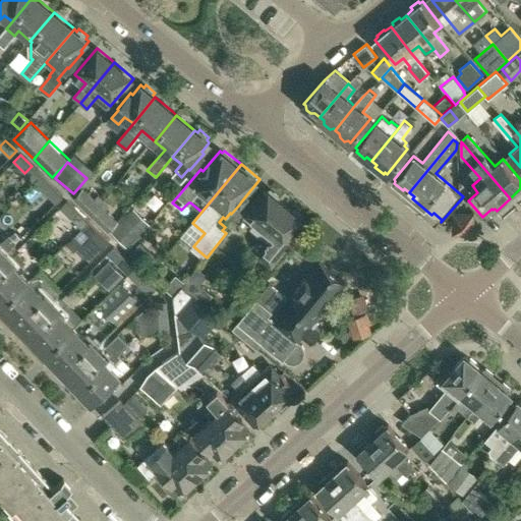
[(32,166),(24,173),(35,183),(42,176),(32,166)]
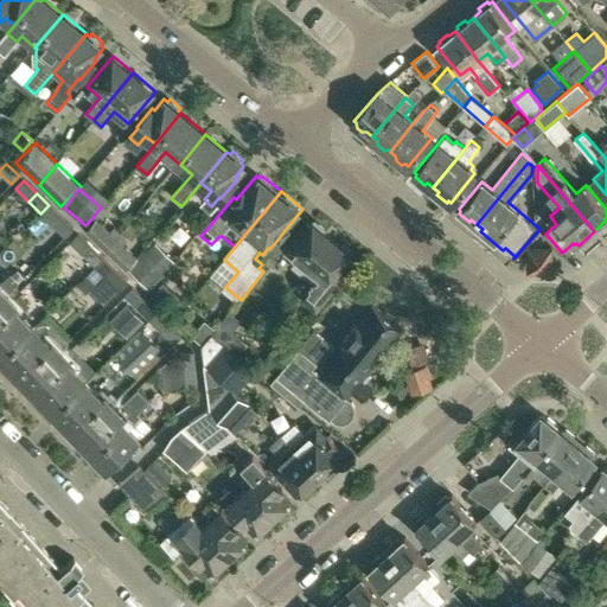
[(40,213),(53,225),(61,217),(49,205),(40,213)]
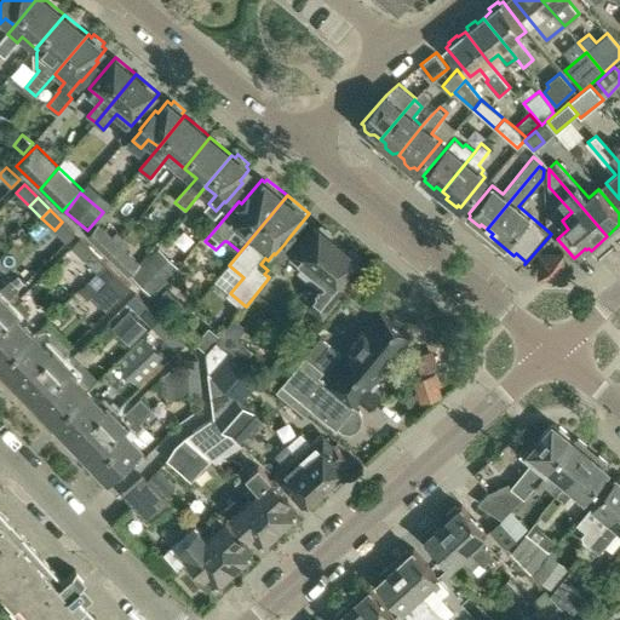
[(74,234),(62,222),(55,230),(67,242),(74,234)]
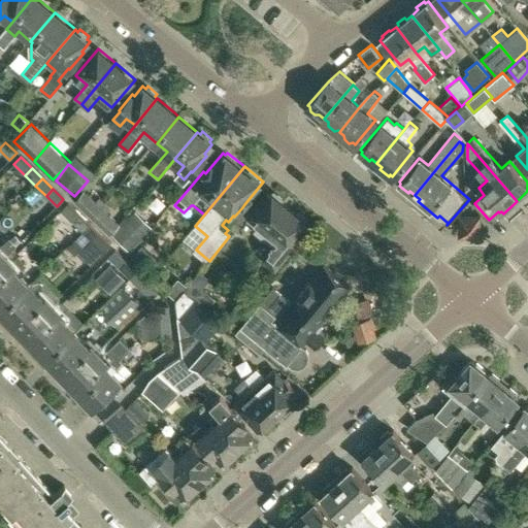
[(254,224),(267,235),(289,208),(281,202),(284,199),(274,191),(272,194),(270,192),(251,216),(256,221),(254,224)]
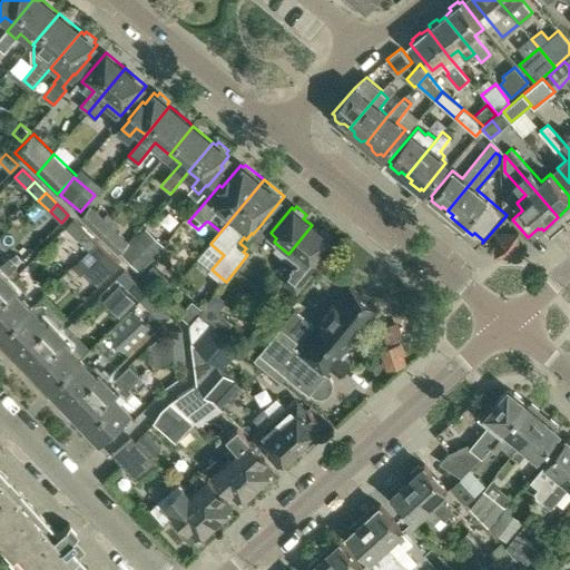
[(89,207),(80,217),(101,237),(110,227),(89,207)]
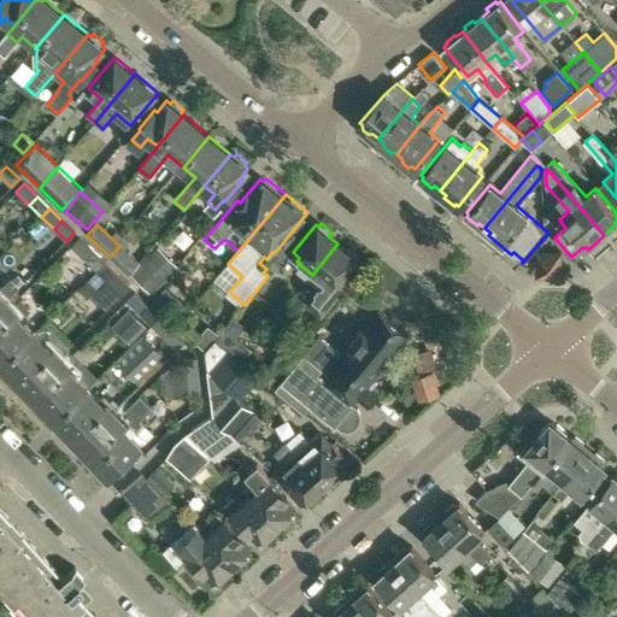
[(71,246),(84,259),(93,251),(80,238),(71,246)]
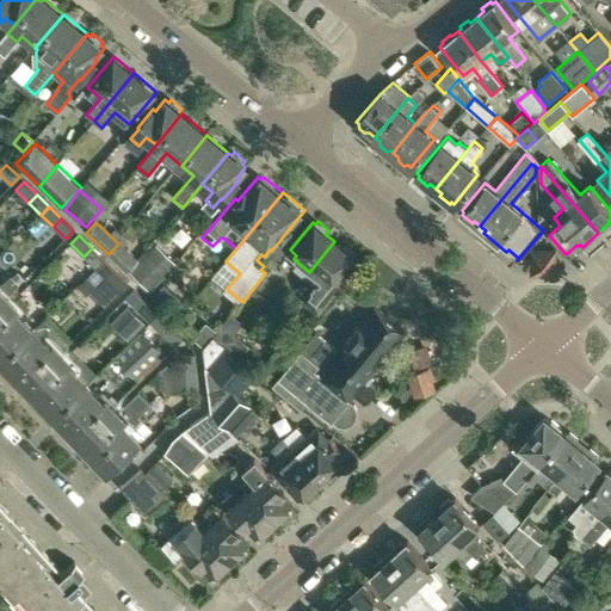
[(343,248),(334,241),(309,272),(320,282),(304,298),(319,310),(334,292),(331,290),(340,279),(343,282),(355,267),(352,265),(357,259),(353,257),(356,253),(346,245),(343,248)]
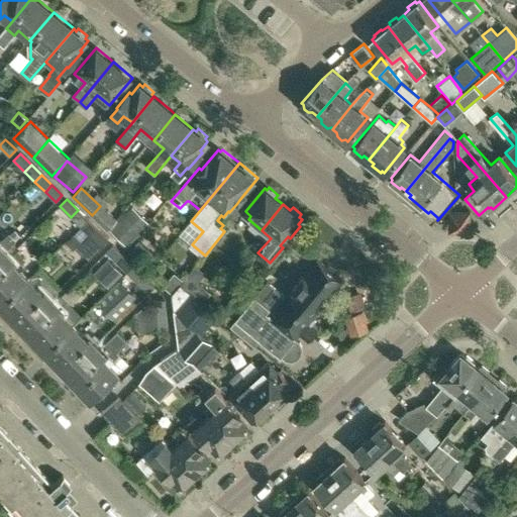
[(115,221),(100,206),(92,215),(108,231),(115,221)]
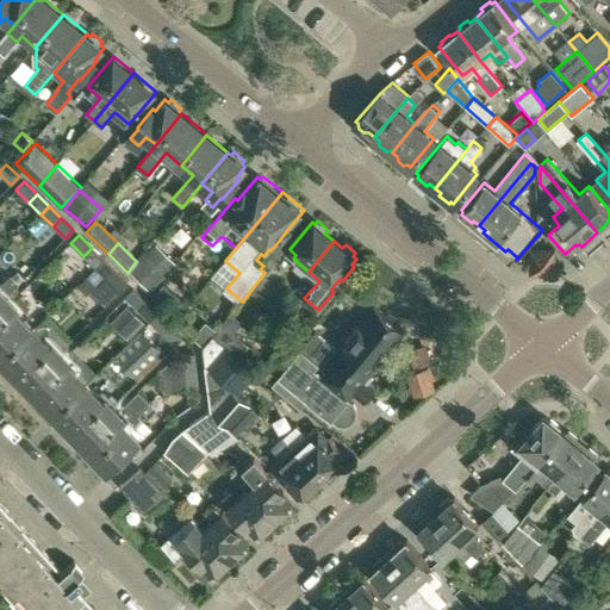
[(83,256),(95,268),(104,260),(92,248),(83,256)]
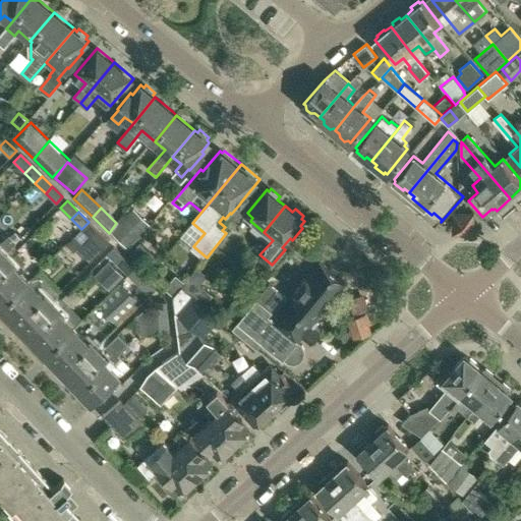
[(472,213),(455,214),(454,230),(456,231),(469,231),(471,231),(472,230),(472,213)]
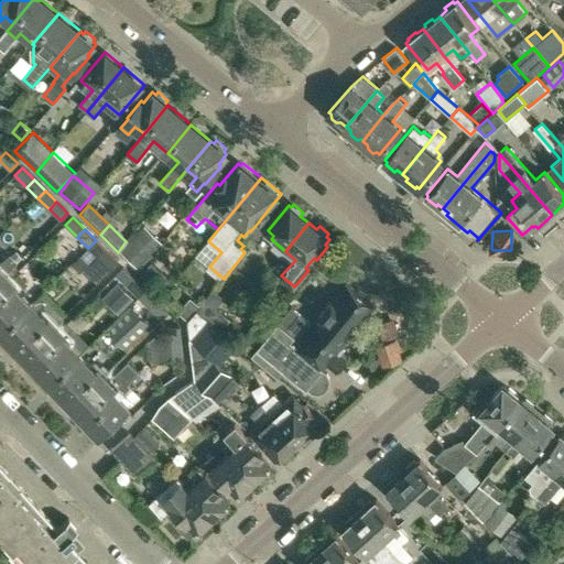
[(126,258),(139,270),(155,249),(138,231),(119,251),(126,258)]
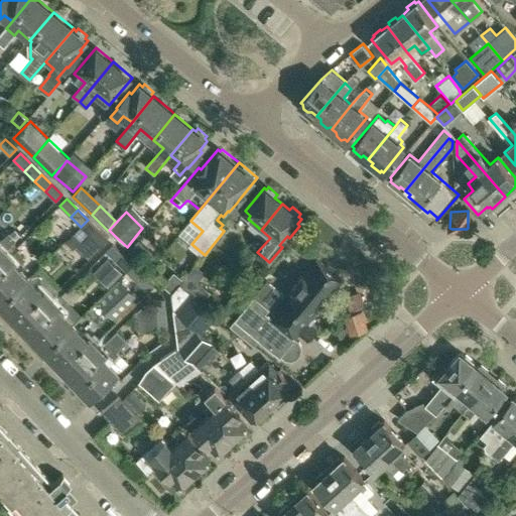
[(81,227),(87,232),(91,237),(99,230),(88,220),(81,227)]
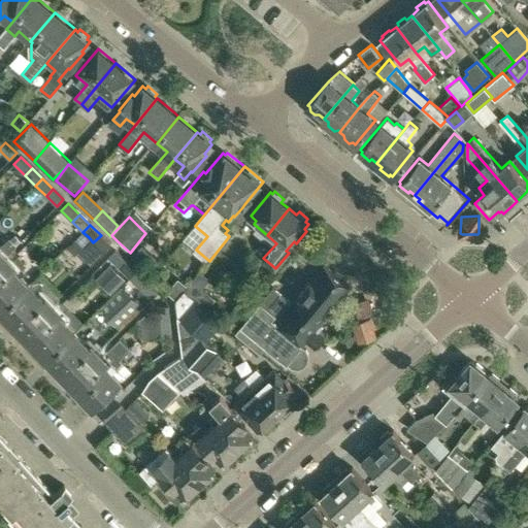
[(111,245),(101,235),(93,242),(104,253),(111,245)]
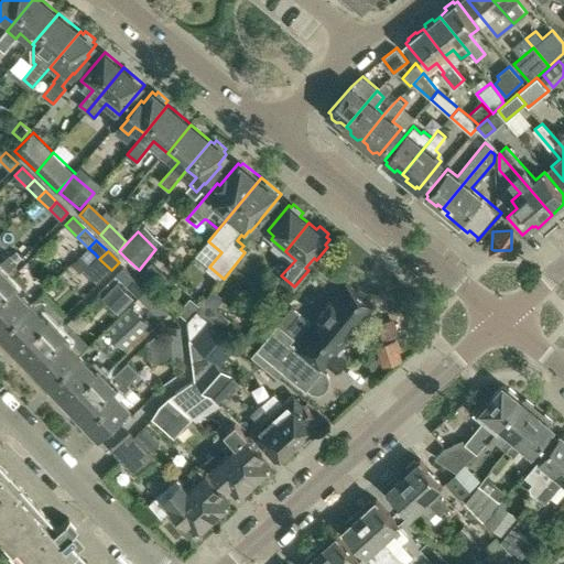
[(9,253),(0,261),(0,329),(1,332),(32,302),(17,285),(18,283),(8,271),(17,262),(9,253)]
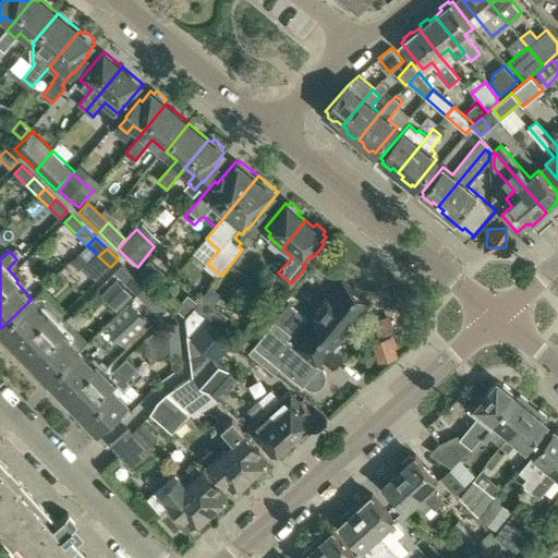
[(114,271),(126,283),(134,276),(122,264),(114,271)]
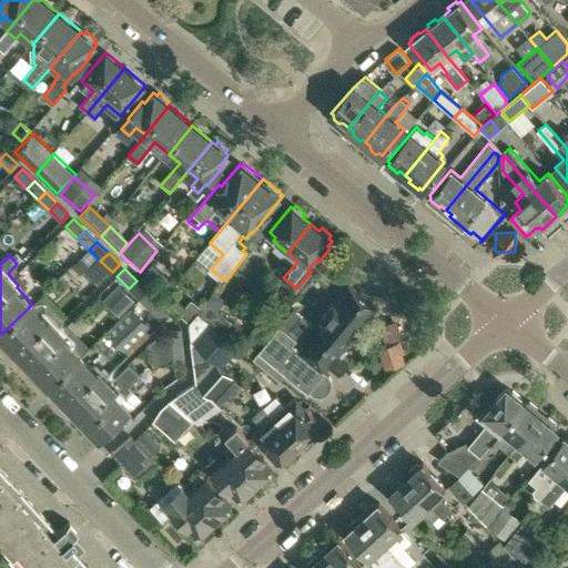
[(148,292),(137,281),(129,288),(139,298),(140,300),(148,292)]
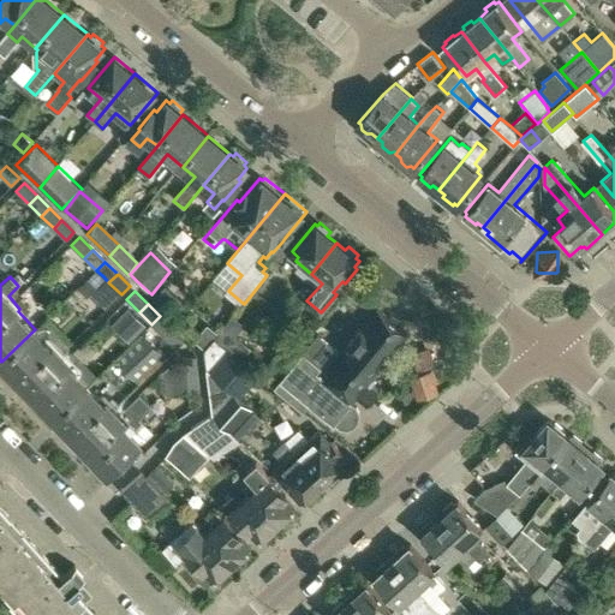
[(119,316),(137,334),(145,324),(127,306),(119,316)]
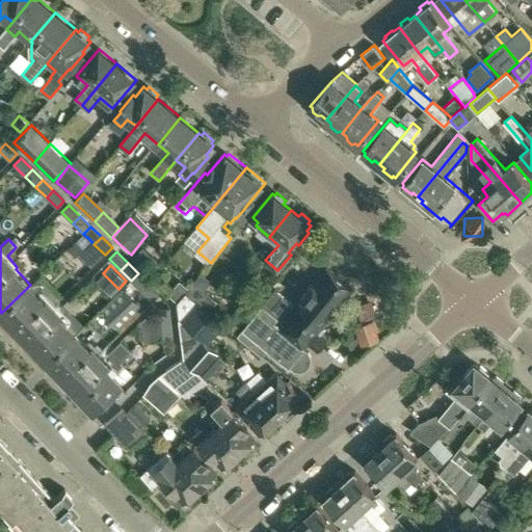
[(276,290),(267,300),(288,317),(290,315),(316,337),(320,333),(322,334),(325,329),(323,327),(355,290),(327,267),(295,306),(276,290)]
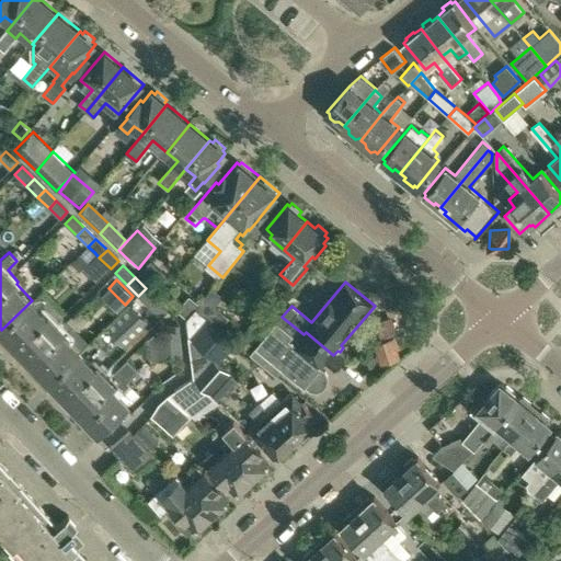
[(149,307),(157,299),(146,288),(138,296),(149,307)]
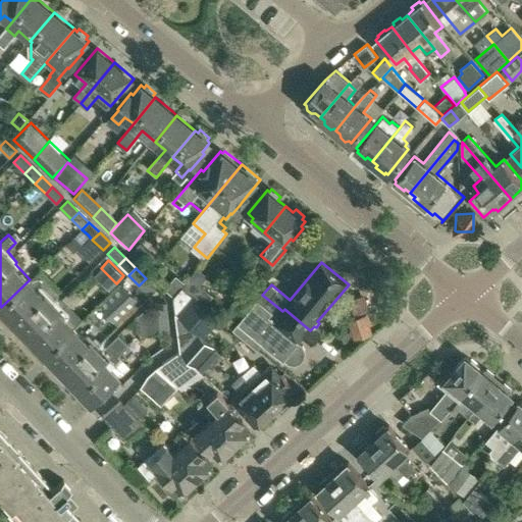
[(198,268),(186,283),(183,288),(204,305),(211,296),(200,285),(207,276),(198,268)]
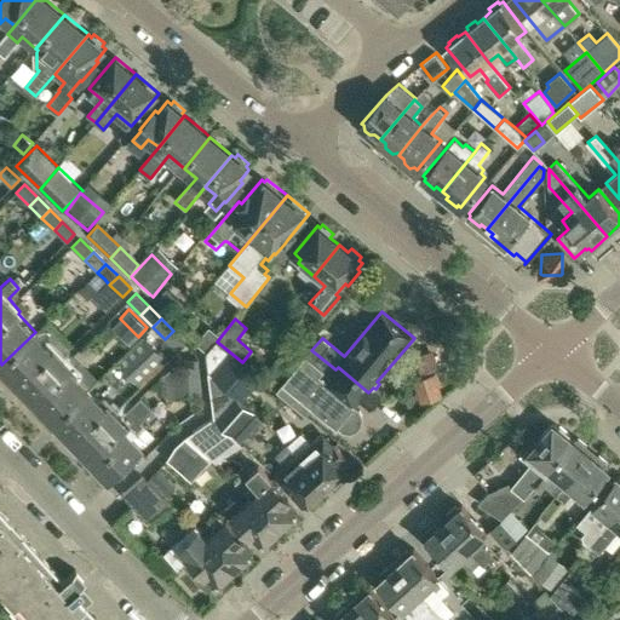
[(207,352),(217,342),(220,337),(208,326),(195,342),(207,352)]
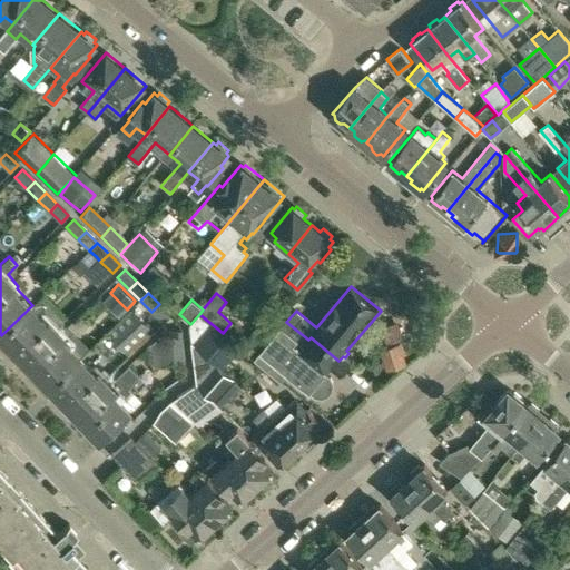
[(159,304),(151,312),(164,324),(172,315),(159,304)]
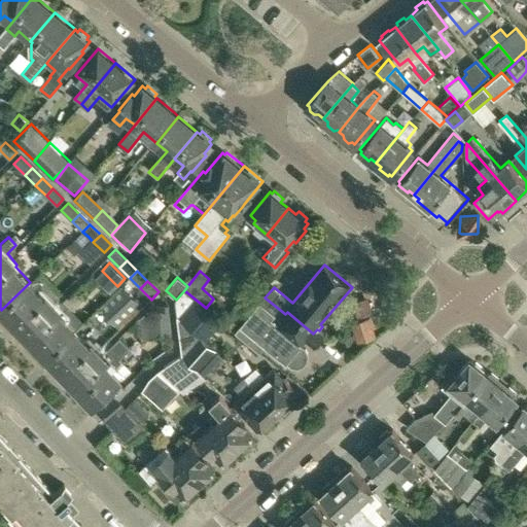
[(1,310),(47,358),(76,329),(61,314),(69,306),(64,300),(60,303),(58,301),(55,304),(47,295),(45,297),(30,282),(1,310)]
